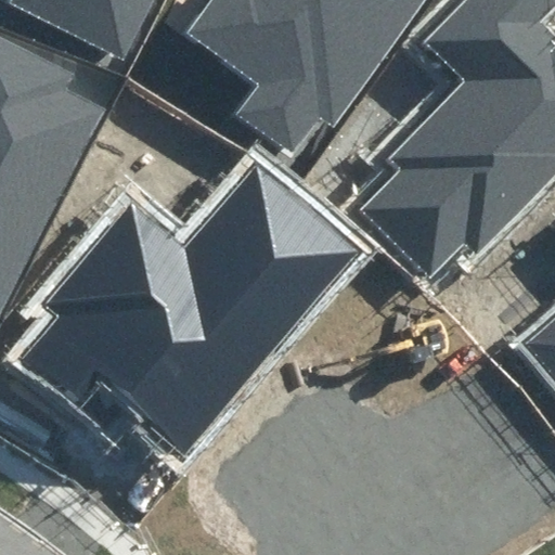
[(14,0),(13,3),(121,57),(150,0),(14,0)]
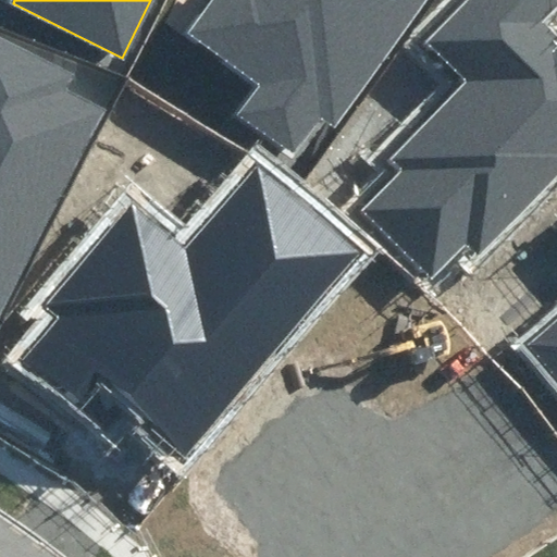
[(221,0),(193,39),(256,86),(236,113),(289,152),(320,111),(336,123),(426,0),(221,0)]
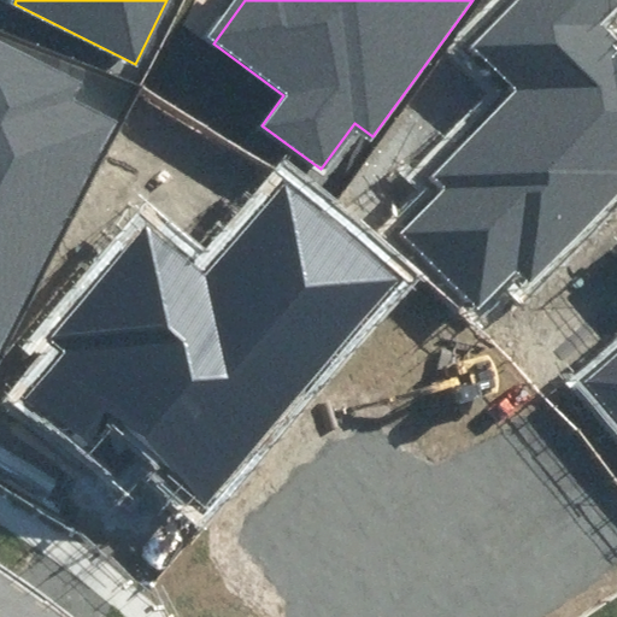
[(616,10),(616,0),(513,0),(464,50),(509,94),(424,177),(444,197),(404,236),(472,304),(512,263),(535,286),(616,204),(616,25),(610,18),(616,10)]
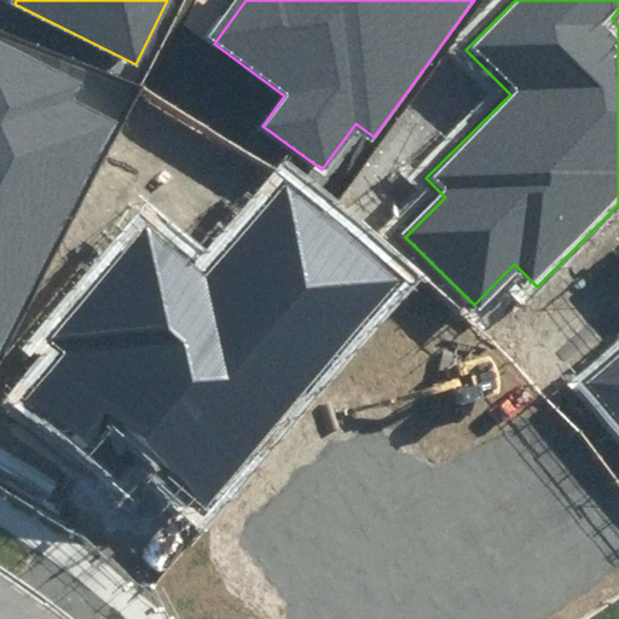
[(0,352),(122,93),(0,36),(0,352)]
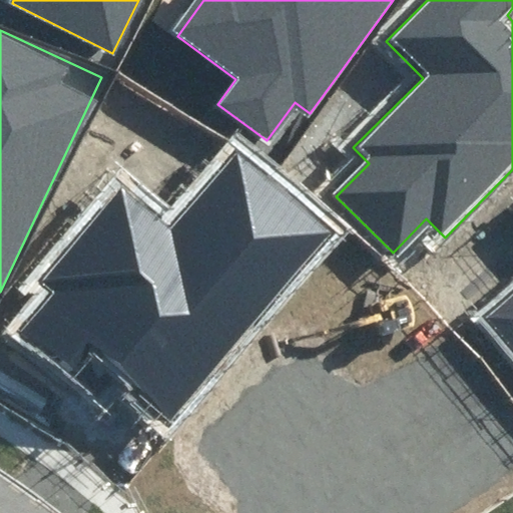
[(167,432),(338,232),(239,149),(173,228),(119,183),(38,279),(51,289),(14,332),(112,415),(127,398),(167,432)]
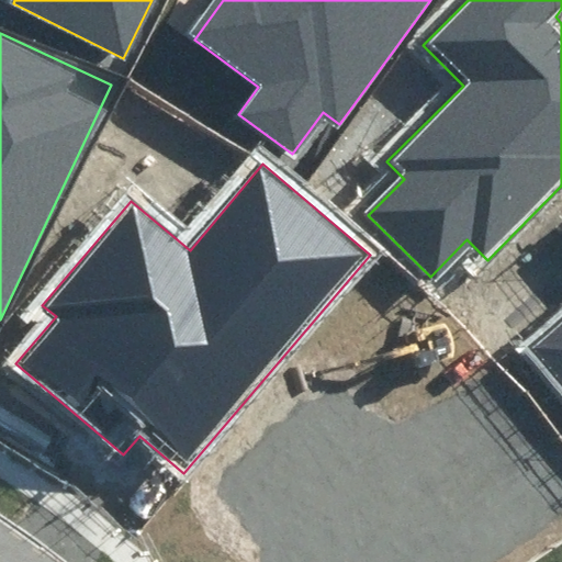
[(561,310),(516,348),(561,403),(561,310)]
